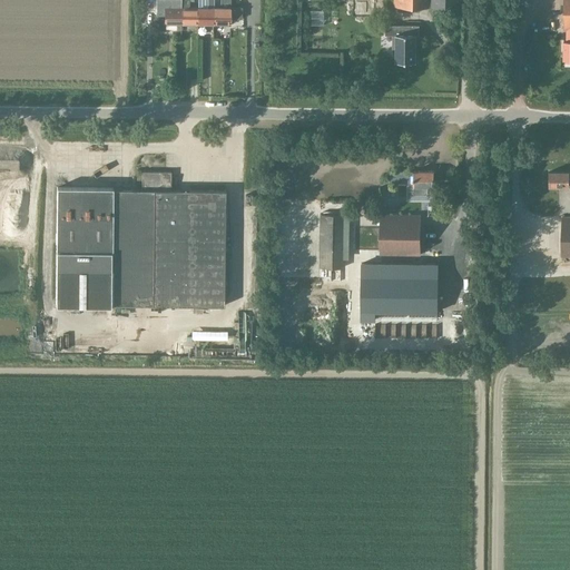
[(180,25),(180,0),(156,0),(156,15),(165,16),(164,23),(180,25)]
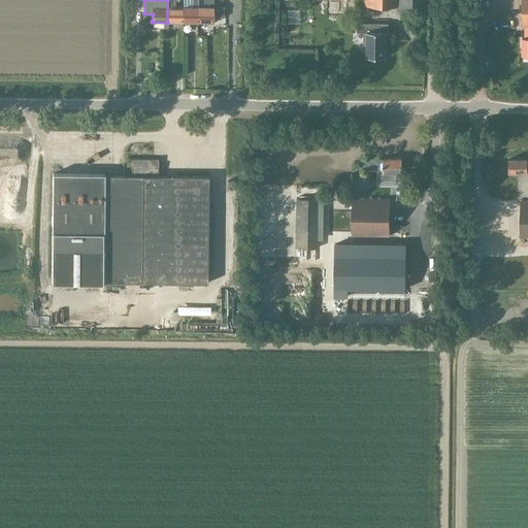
[(175,1),(175,0),(167,0),(167,23),(183,23),(183,7),(175,7),(175,1)]
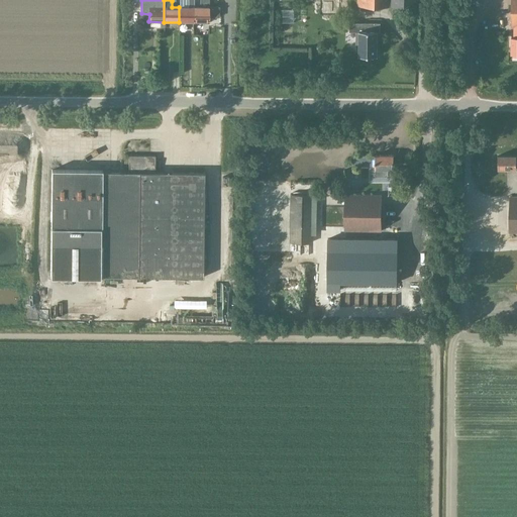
[(193,22),(193,0),(179,0),(179,1),(179,7),(179,22),(193,22)]
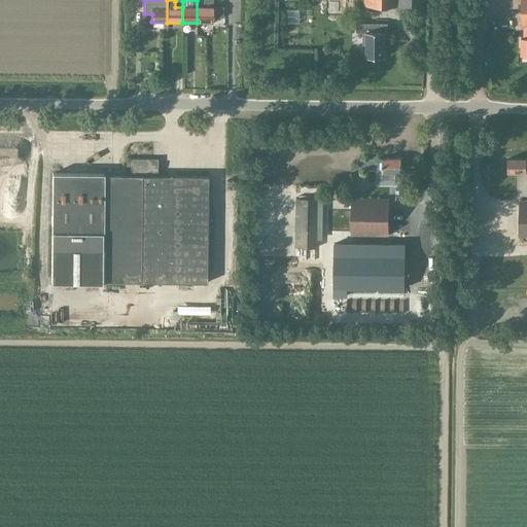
[(204,0),(204,7),(198,7),(198,0),(197,0),(197,23),(212,23),(212,16),(222,18),(223,7),(212,7),(212,0),(204,0)]
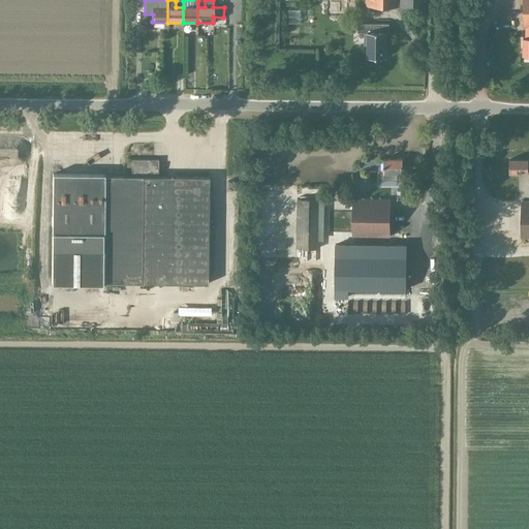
[(389,32),(389,24),(358,24),(358,32),(365,32),(365,33),(365,44),(367,44),(367,57),(385,57),(385,32),(389,32)]
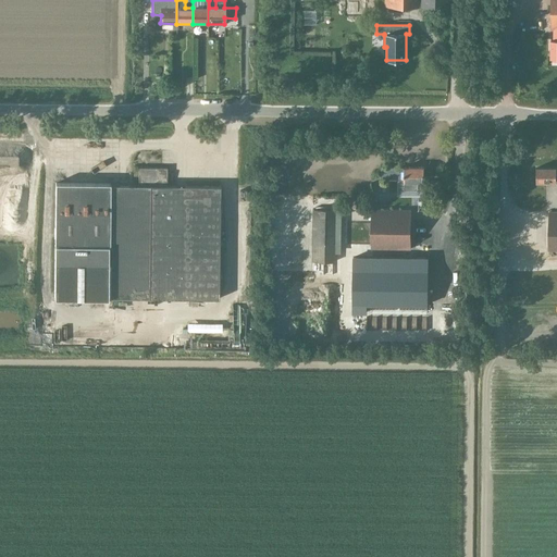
[(404,168),(397,168),(397,177),(404,177),(404,189),(418,189),(418,181),(424,181),(424,166),(404,166),(404,168)]
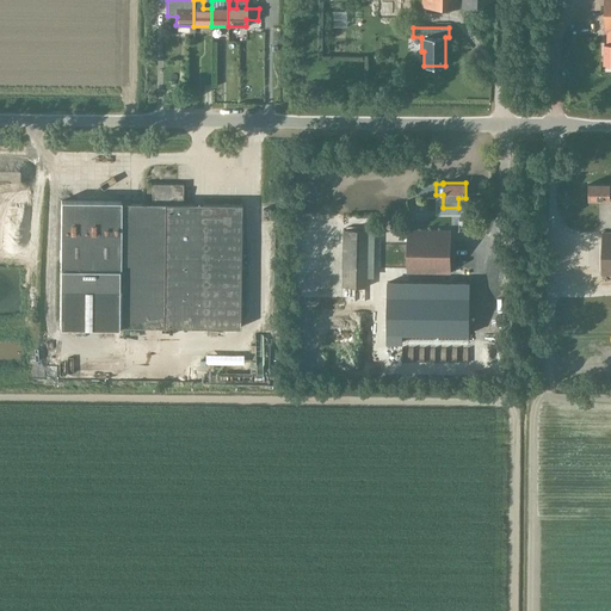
[(610,183),(588,184),(588,199),(610,199),(610,196),(610,195),(610,183)]
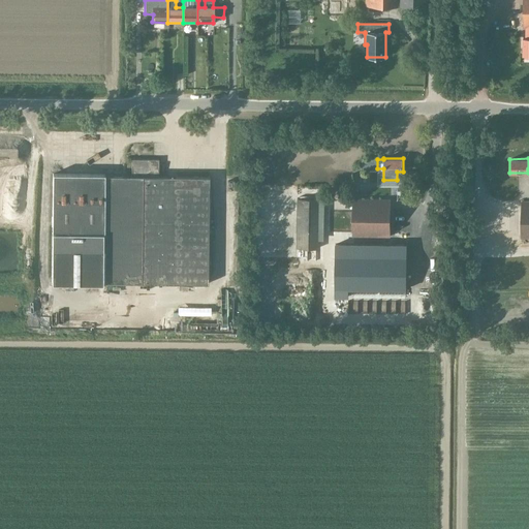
[(103,283),(208,284),(209,177),(158,176),(158,159),(131,159),(131,176),(104,176),(104,175),(53,174),(52,283),(103,284),(103,283)]
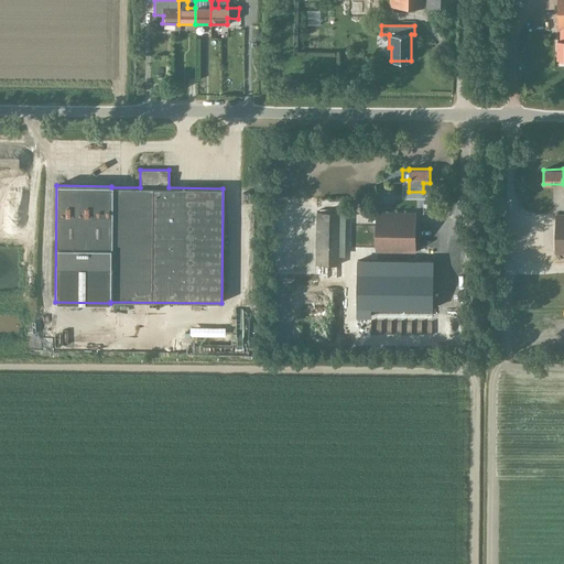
[(366,190),(365,177),(356,179),(357,190),(366,190)]
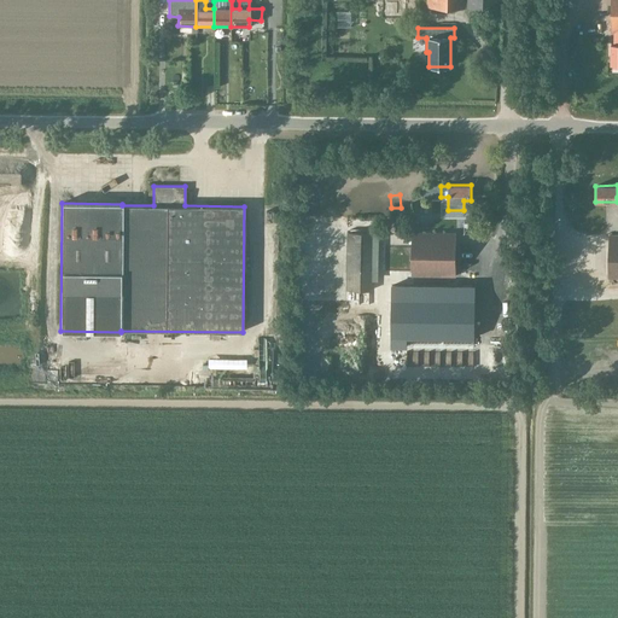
[(372,292),(372,232),(347,232),(347,292),(372,292)]
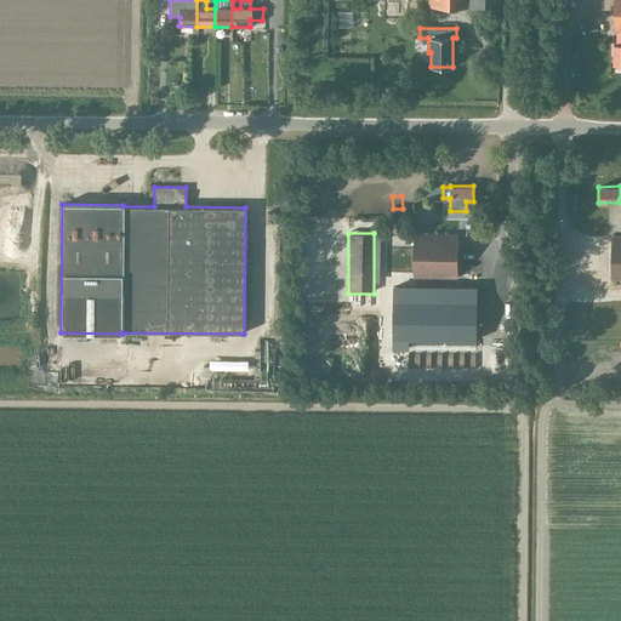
[(457,277),(459,234),(415,234),(414,277),(457,277)]
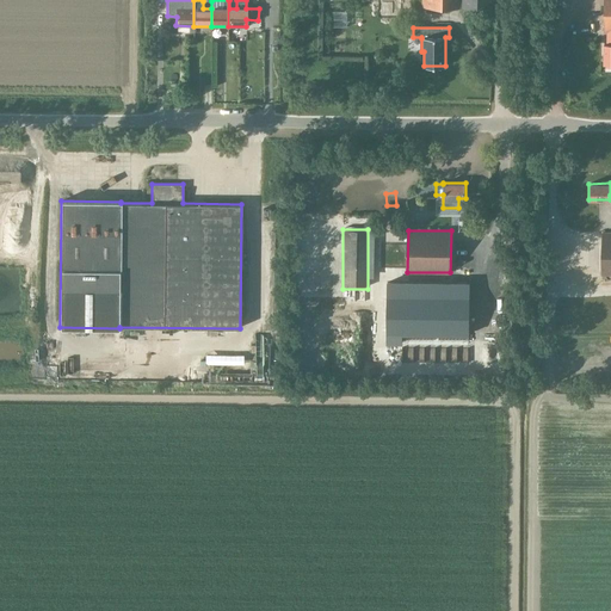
[(388,282),(387,341),(402,343),(402,333),(469,333),(469,283),(388,282)]
